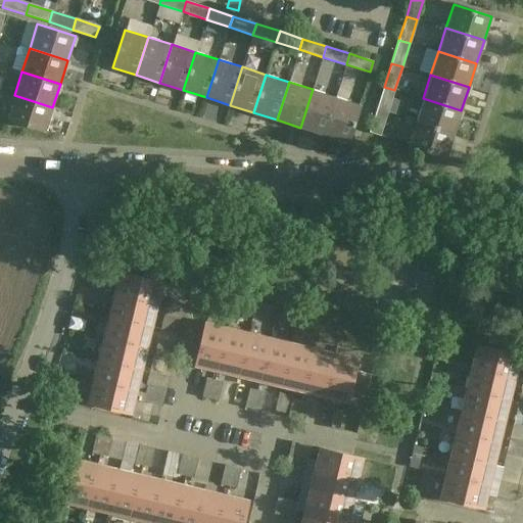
[(376,109),(387,113),(394,90),(384,87),(376,109)]
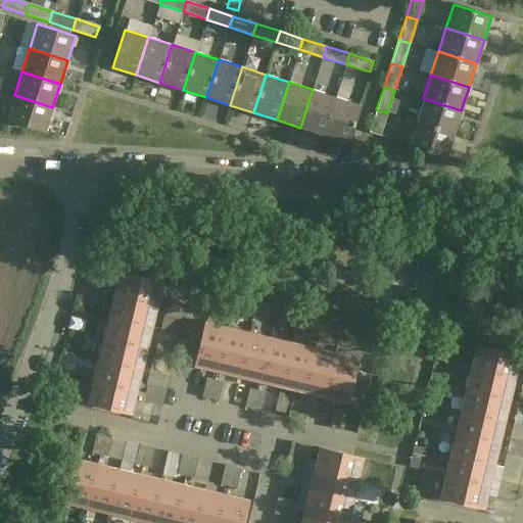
[(300,128),(324,135),(336,97),(313,89),(300,128)]
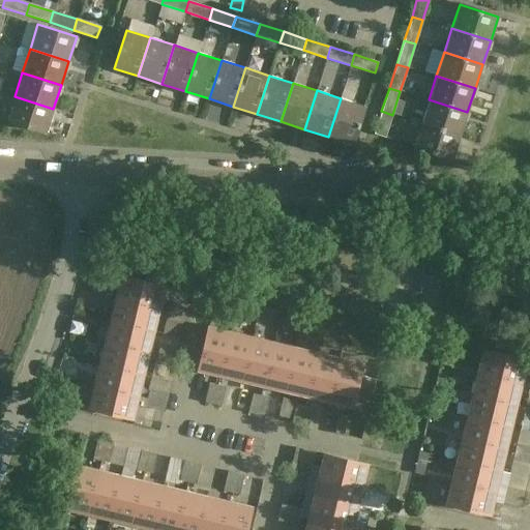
[(46,133),(53,109),(15,96),(6,120),(46,133)]
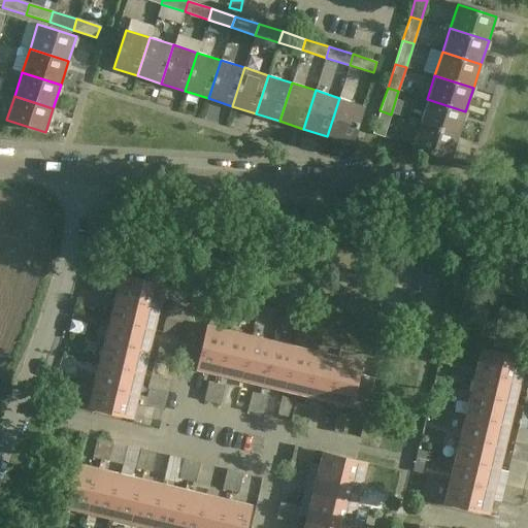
[(327,136),(351,143),(363,105),(339,98),(327,136)]
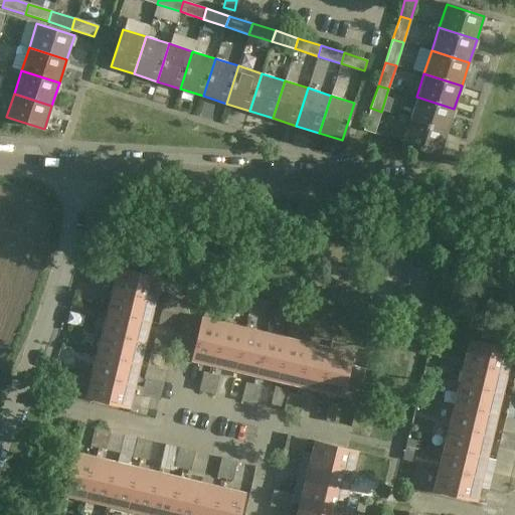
[(416,97),(409,120),(447,132),(454,109),(416,97)]
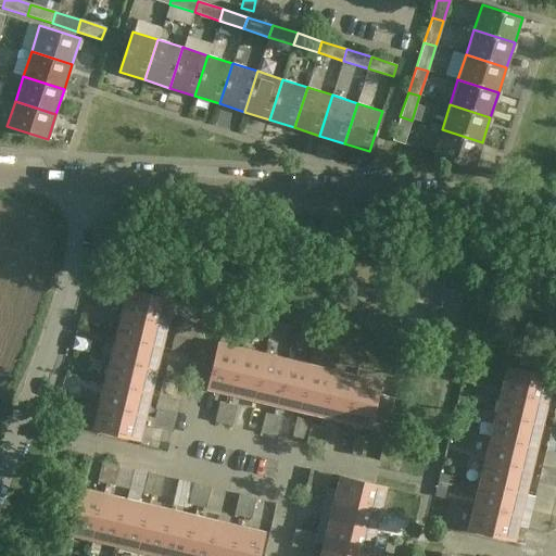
[(404,146),(412,121),(400,116),(392,141),(404,146)]
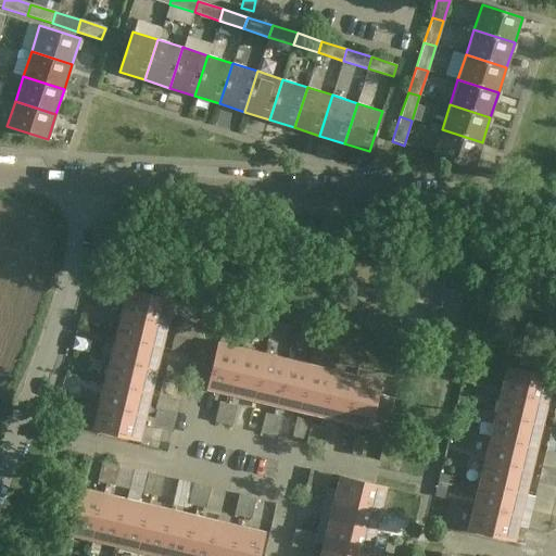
[(482,142),(442,129),(433,154),(474,167),(482,142)]
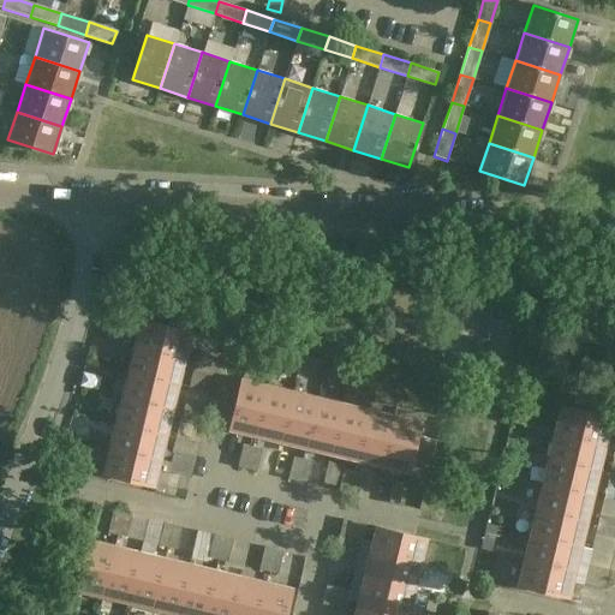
[(191,332),(139,320),(133,345),(184,357),(191,332)]
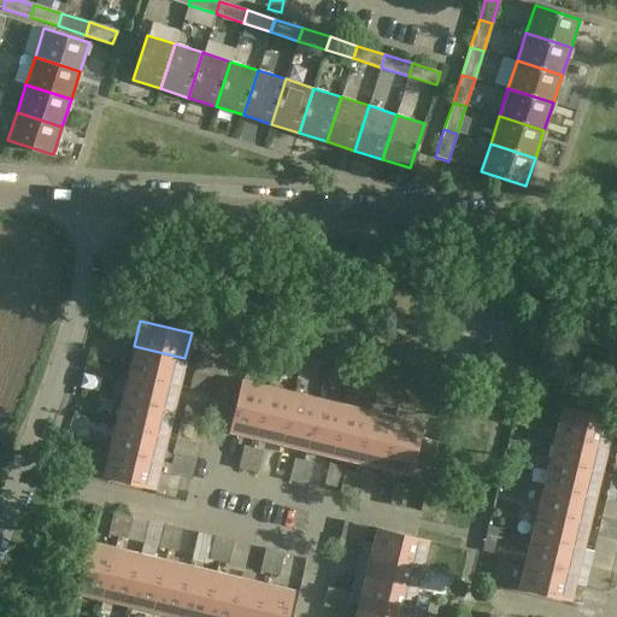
[(134,346),(128,371),(178,385),(184,358),(134,346)]
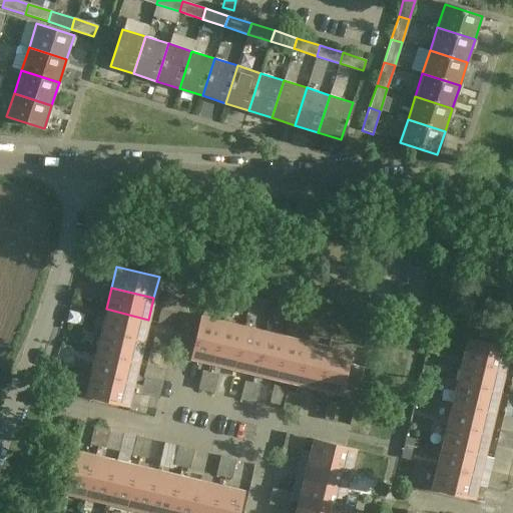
[(180,306),(182,298),(164,294),(162,302),(180,306)]
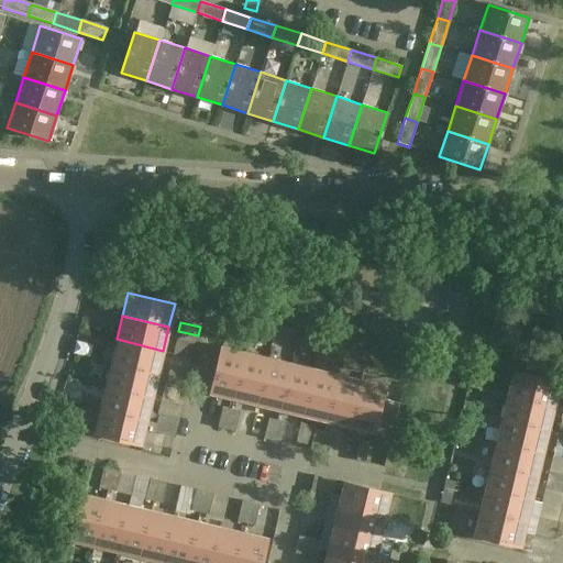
[(178,331),(176,339),(196,344),(198,335),(178,331)]
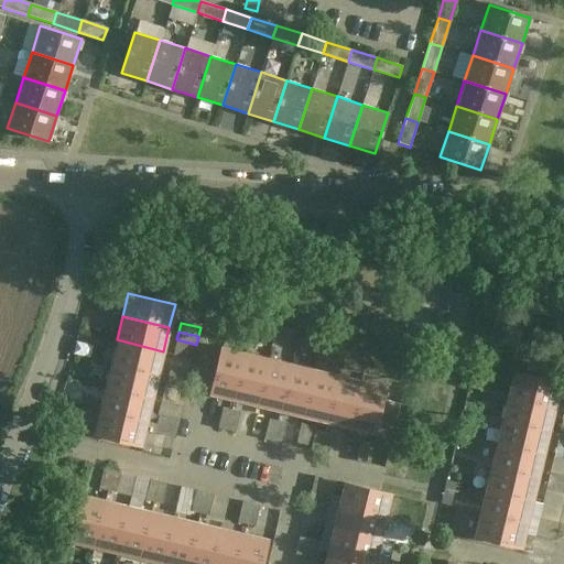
[(117,339),(111,364),(158,375),(163,351),(117,339)]
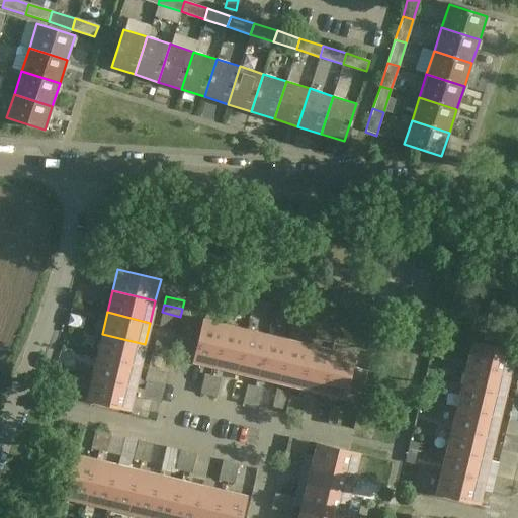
[(193,362),(214,367),(225,324),(203,319),(193,362)]
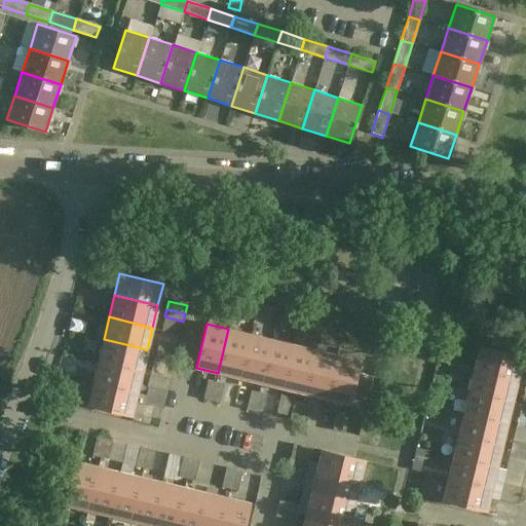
[(250,334),(228,329),(218,373),(239,378),(250,334)]
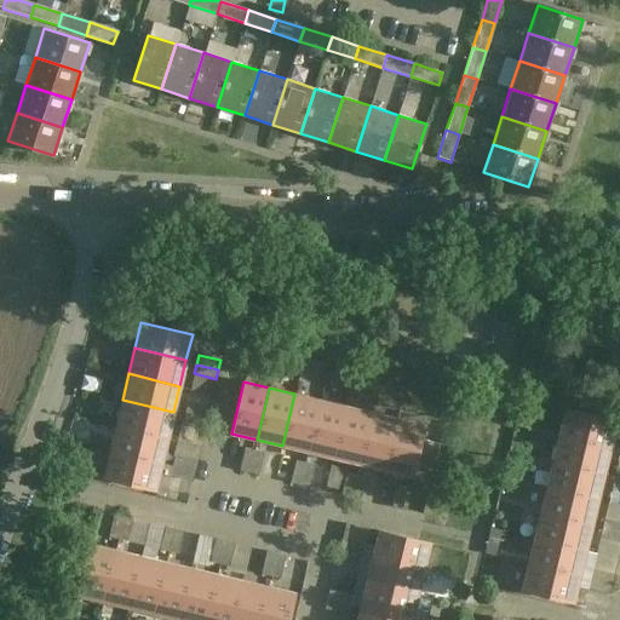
[(282,446),(309,452),(321,400),(294,394),(282,446)]
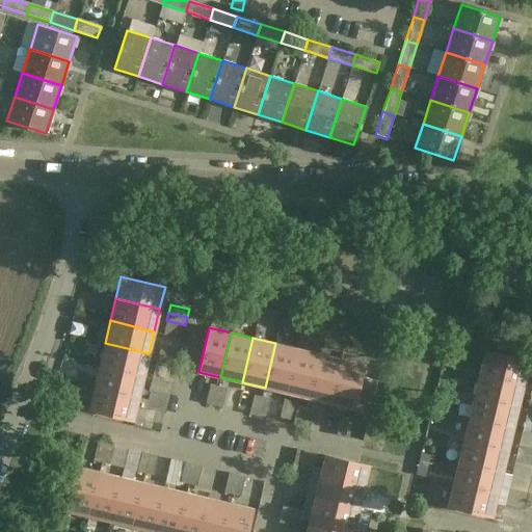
[(143,375),(149,353),(105,343),(100,365),(143,375)]
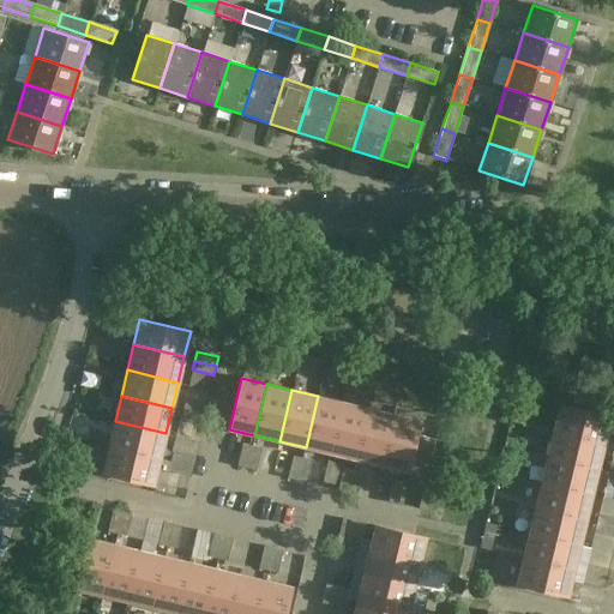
[(343,402),(318,396),(306,447),(331,453),(343,402)]
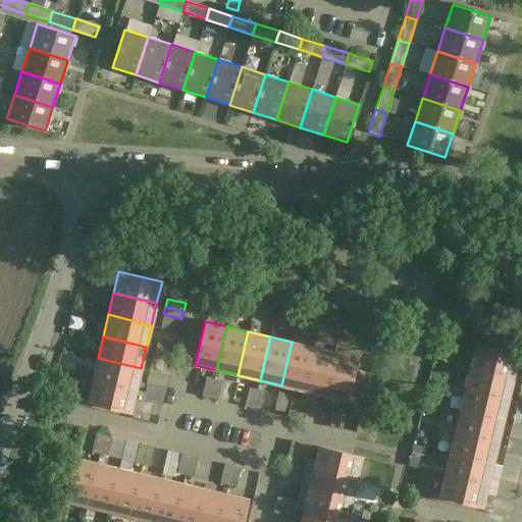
[(313,347),(292,342),(281,385),(303,390),(313,347)]
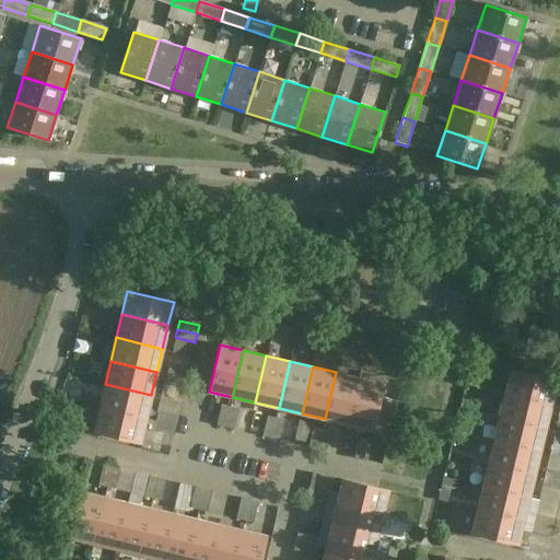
[(168,368),(166,375),(186,380),(188,372),(168,368)]
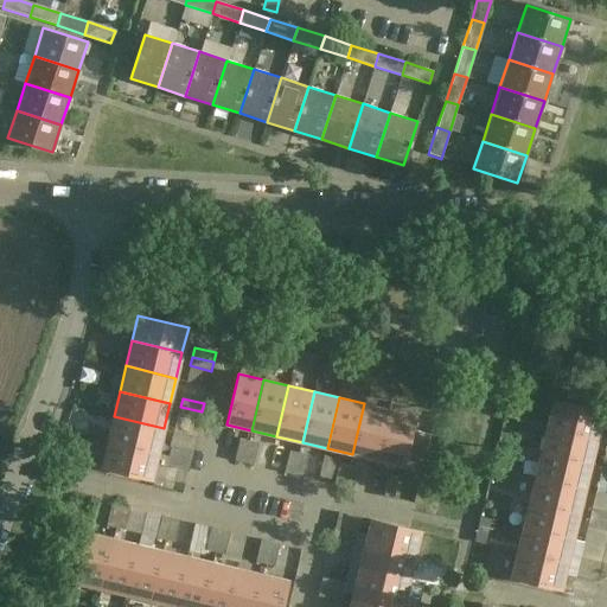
[(553,401),(547,426),(598,438),(604,413),(553,401)]
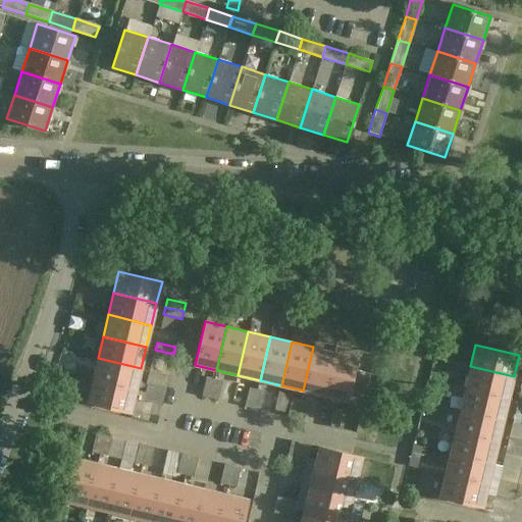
[(303,390),(324,396),(335,352),(313,347),(303,390)]
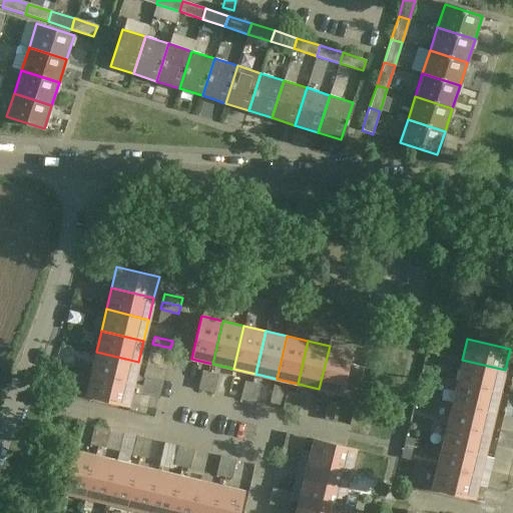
[(152,344),(150,352),(168,356),(170,348),(152,344)]
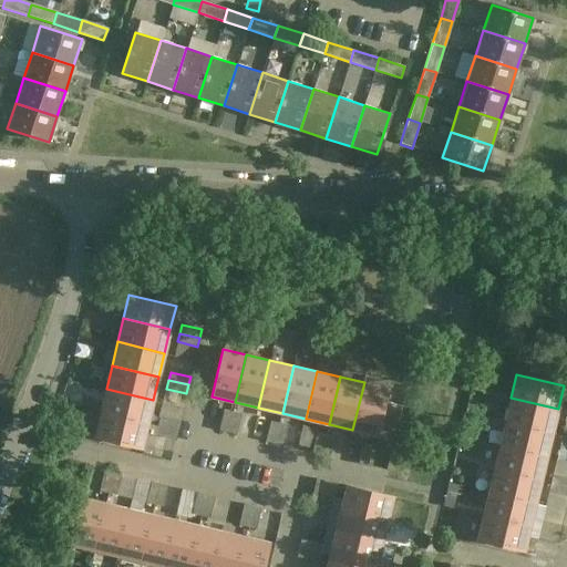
[(388,388),(364,382),(352,430),(394,440),(402,405),(384,401),(388,388)]
